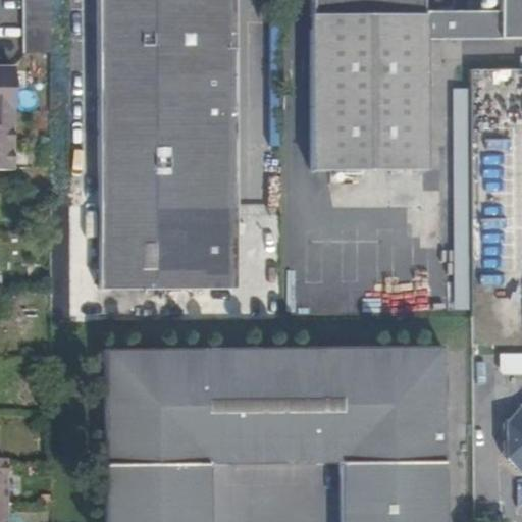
[(53,53),(52,0),(25,0),(25,54),(53,53)]
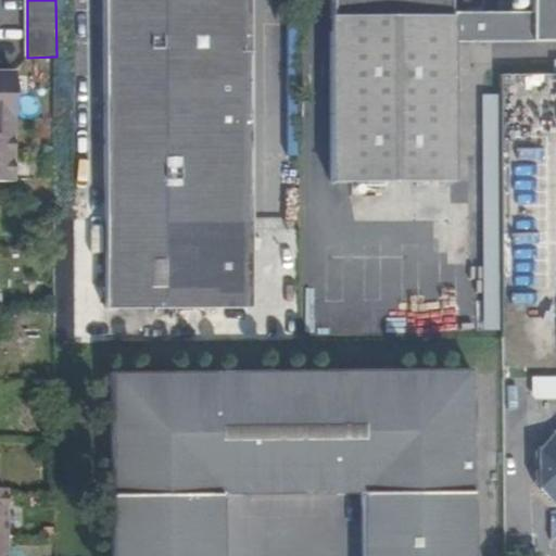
[(251,0),(106,0),(109,307),(254,306),(251,0)]
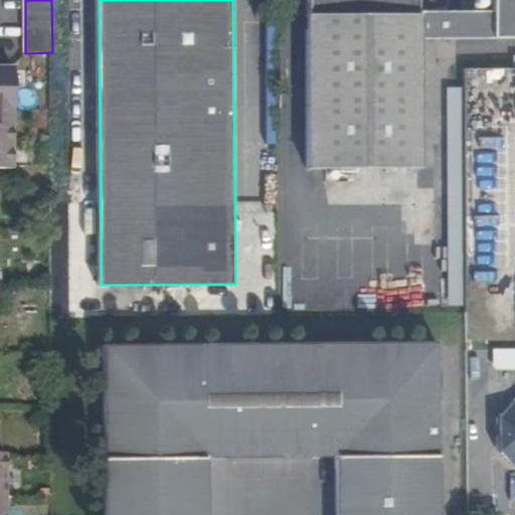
[(453,38),(453,11),(418,11),(418,0),(311,0),(311,14),(310,17),(312,169),(422,169),(420,38),(453,38)]
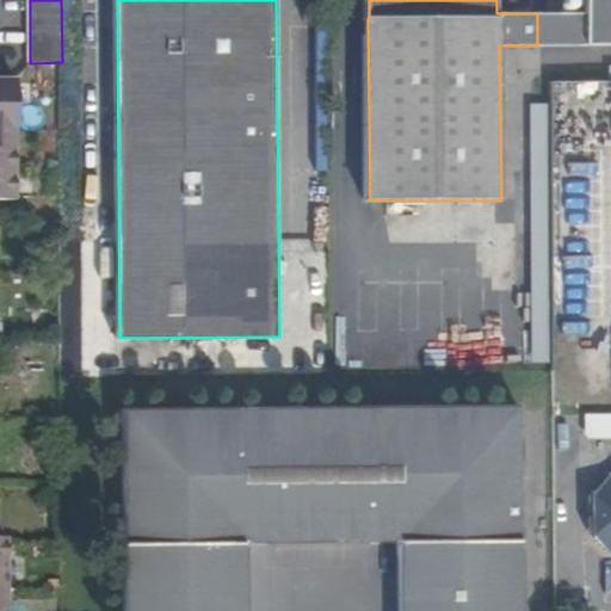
[(610,0),(576,0),(578,13),(544,13),(544,45),(610,44),(610,0)]
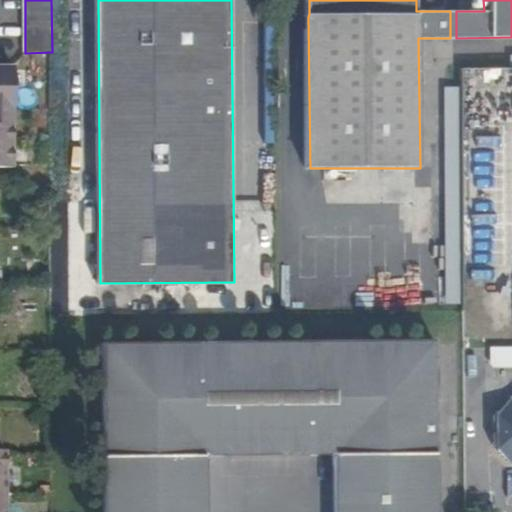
[(0,169),(13,170),(13,66),(0,66),(0,169)]
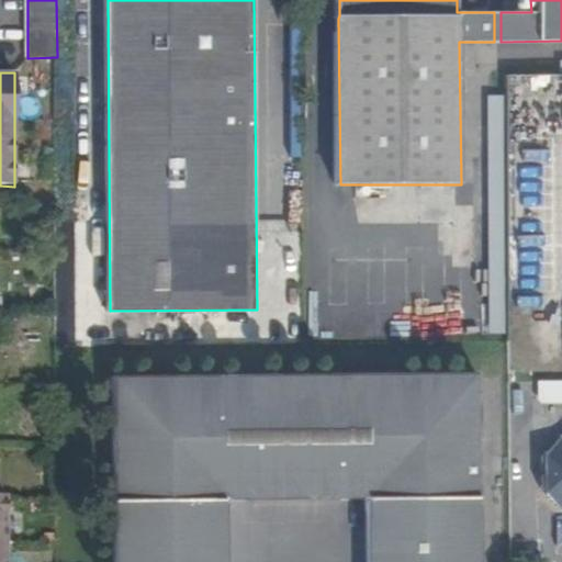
[(501,273),(503,237),(490,237),(487,272),(501,273)]
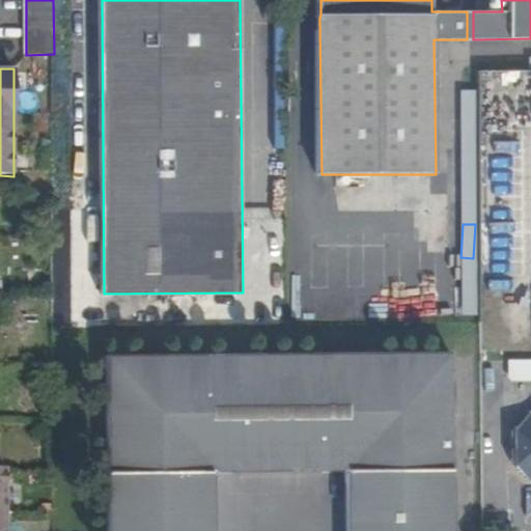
[(346,530),(449,530),(448,354),(106,356),(108,530),(214,530),(214,471),(346,469),(346,530)]
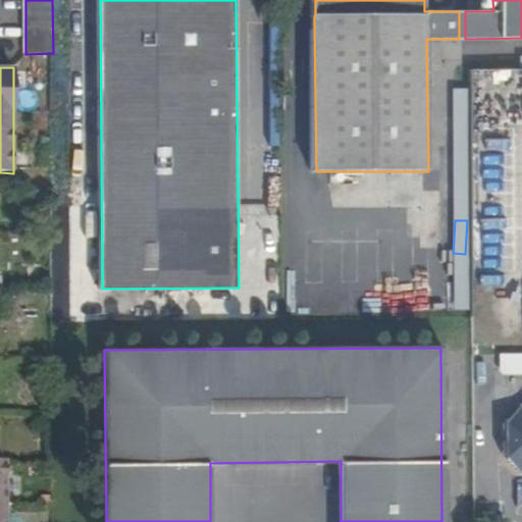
[(498,374),(521,374),(521,353),(494,353),(494,370),(498,374)]
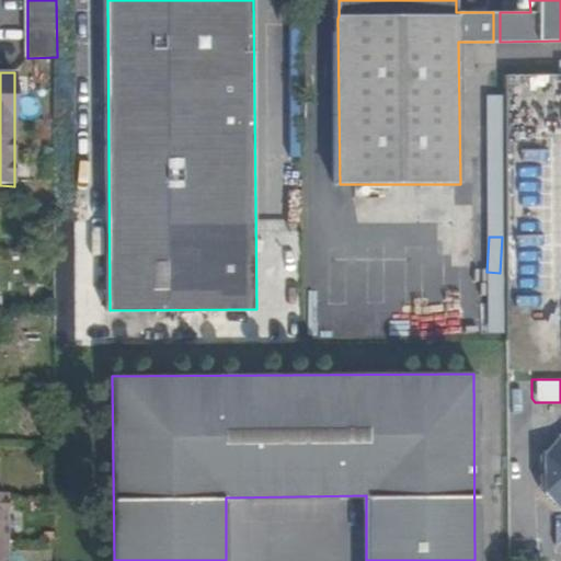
[(560,436),(557,436),(537,455),(538,491),(556,510),(560,510),(560,436)]
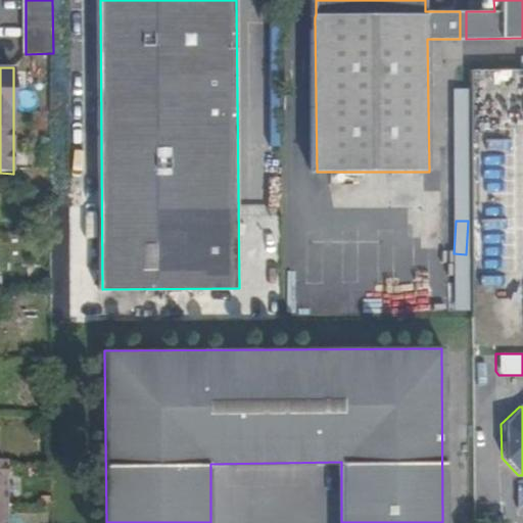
[(0,522),(10,522),(11,465),(0,464),(0,522)]
